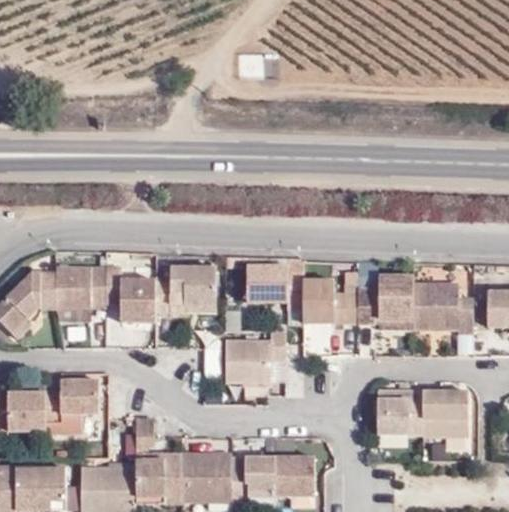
[(170,266),(170,279),(155,279),(156,312),(185,312),(184,304),(214,304),(213,266),(170,266)]
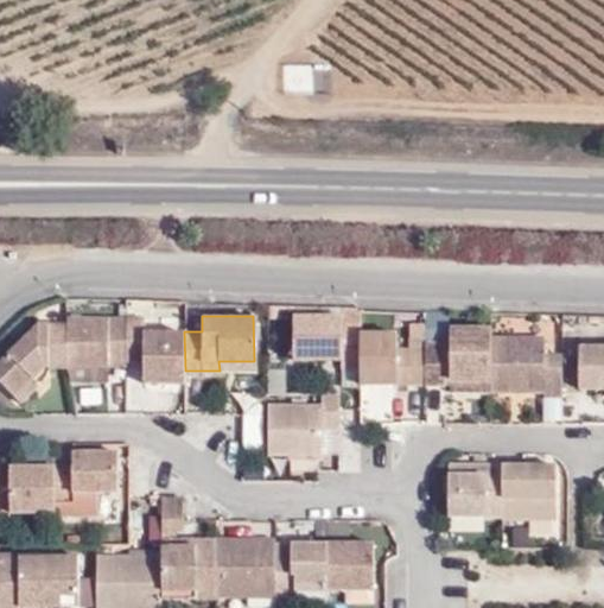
[(337,317),(290,317),(290,356),(338,356),(338,366),(360,366),(360,330),(337,330),(337,317)]
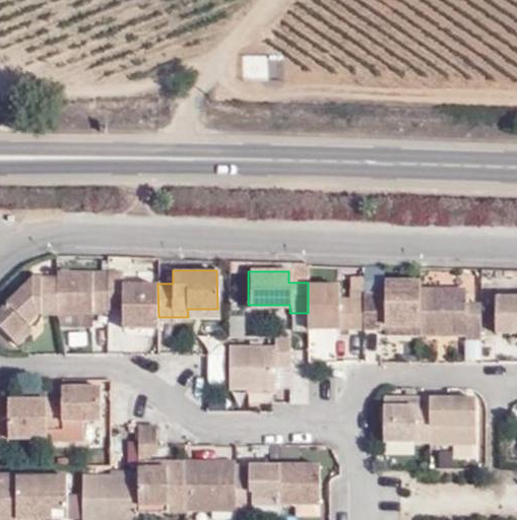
[(92,313),(93,308),(108,308),(108,273),(57,273),(57,277),(57,310),(57,314),(92,313)]
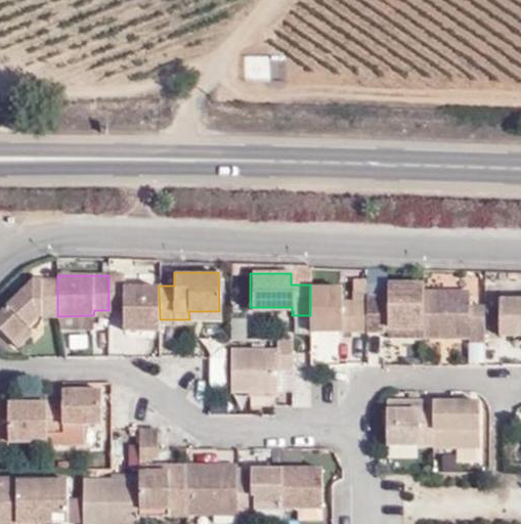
[(122,310),(123,328),(160,328),(160,319),(159,286),(122,286),(122,275),(109,275),(109,310),(122,310)]
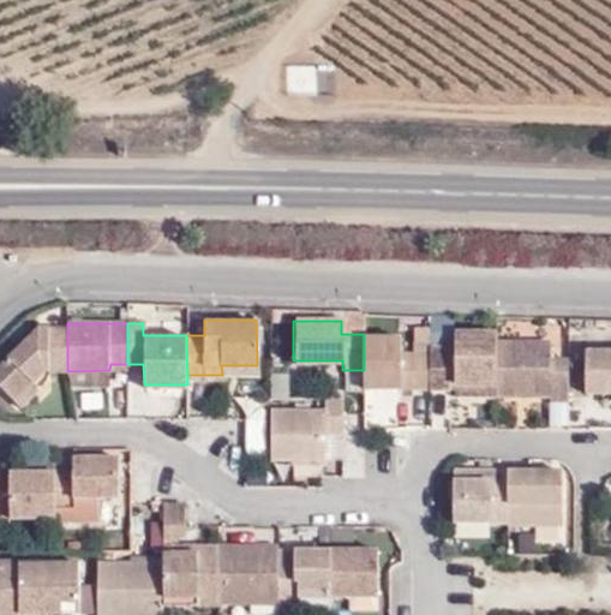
[(455,323),(430,323),(430,347),(447,347),(455,347),(455,333),(455,323)]
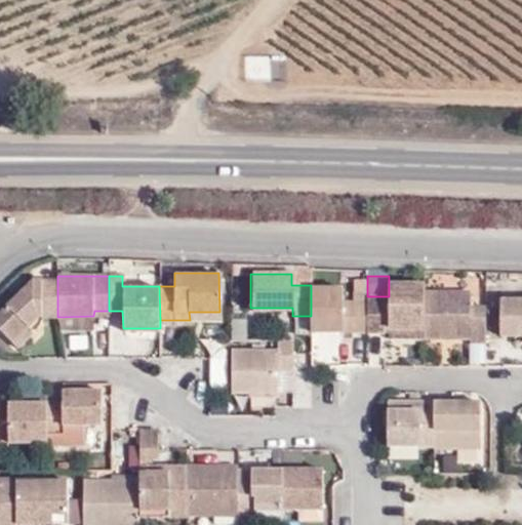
[(46,324),(47,315),(57,313),(57,280),(35,281),(0,313),(0,324),(15,340),(32,326),(38,330),(46,324)]
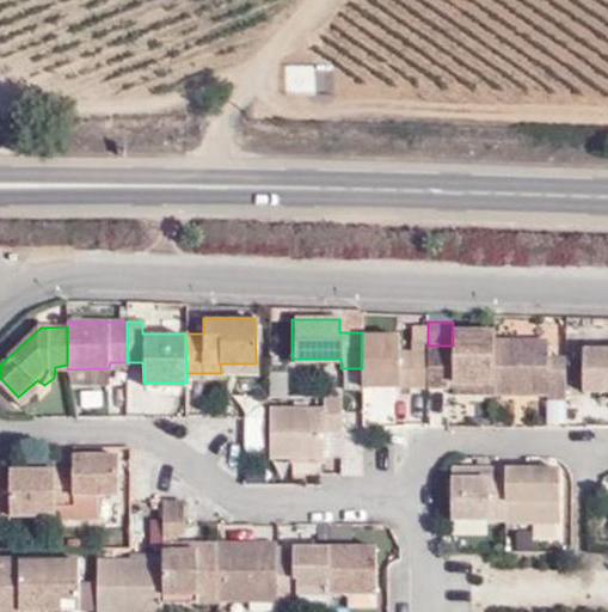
[(493,338),(495,331),(453,331),(453,346),(453,380),(493,380),(493,338)]
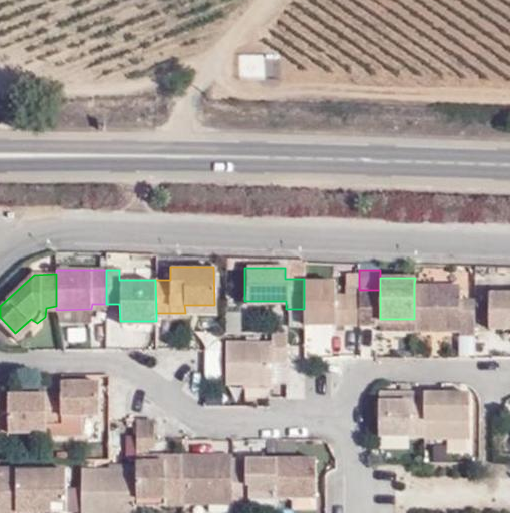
[(337,292),(336,279),(304,279),(304,309),(304,319),(337,320),(337,292)]
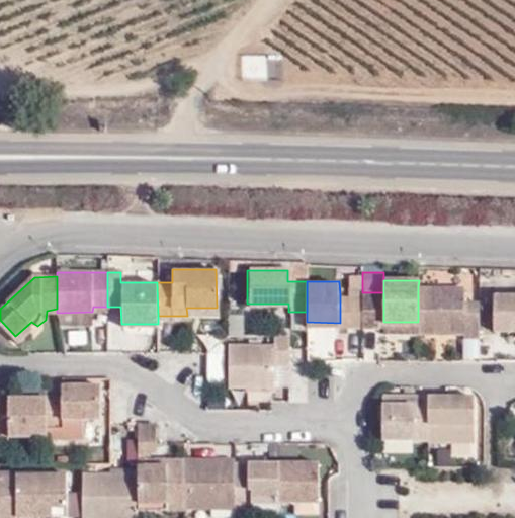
[(462,339),(478,339),(478,305),(463,305),(462,287),(418,286),(418,322),(418,336),(462,335),(462,339)]
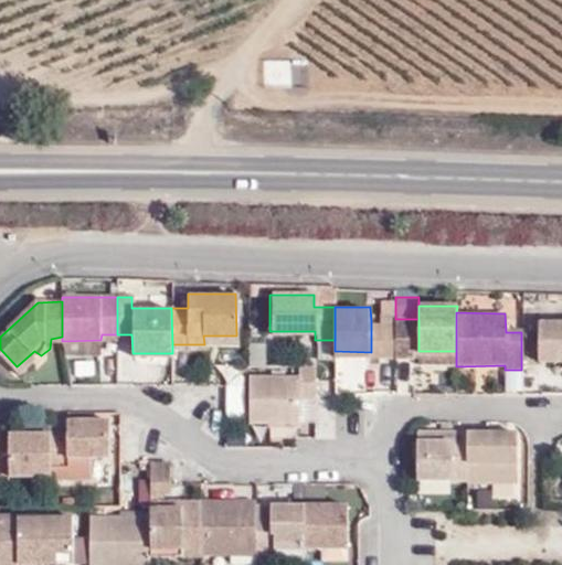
[(411,319),(395,319),(395,321),(395,352),(395,359),(412,358),(411,319)]
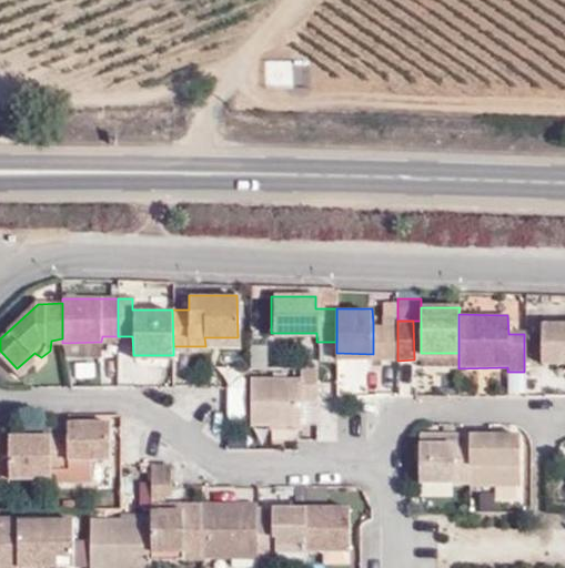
[(564,321),(540,321),(540,355),(564,355),(564,321)]
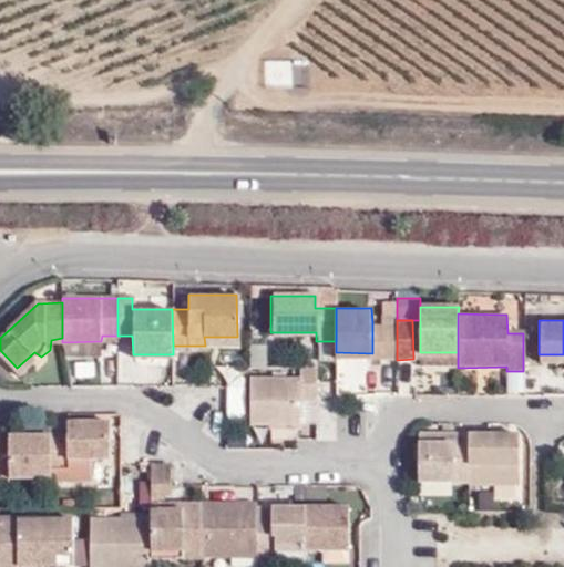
[(382,353),(381,322),(372,322),(372,353),(382,353)]
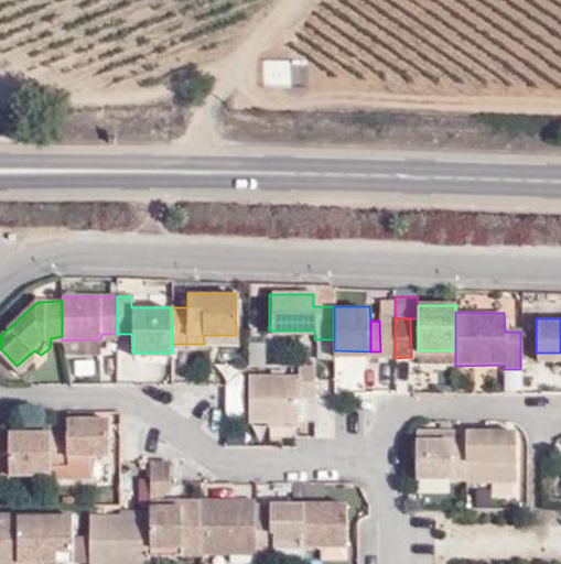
[(395,351),(395,321),(379,321),(380,351),(395,351)]
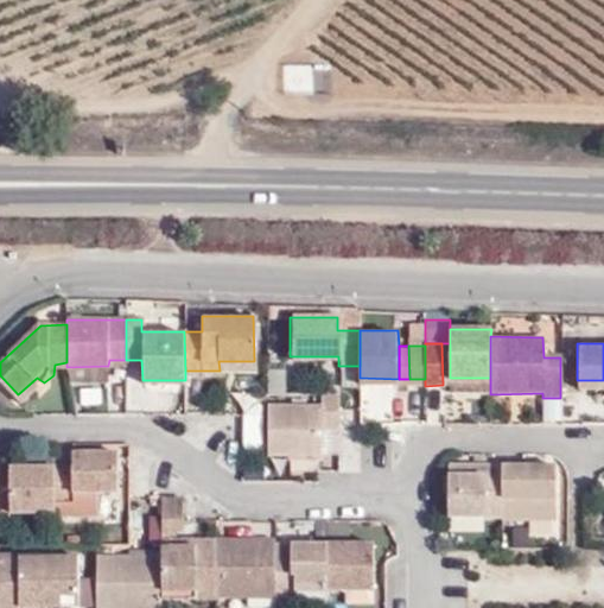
[(290,356),(290,367),(338,366),(338,356),(290,356)]
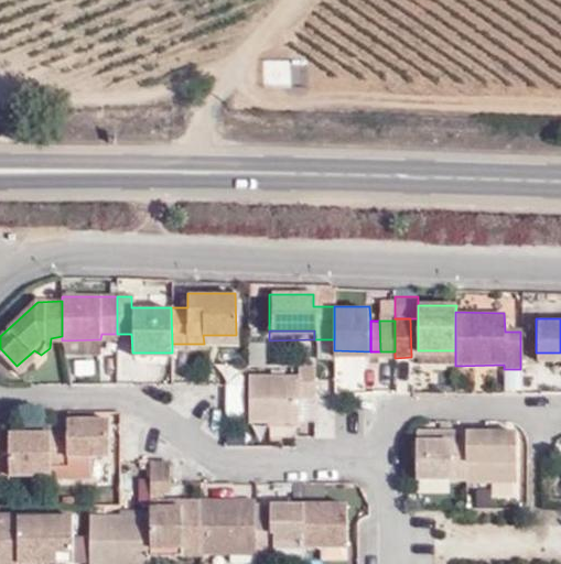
[(101,344),(117,345),(117,334),(101,334),(100,339),(101,344)]
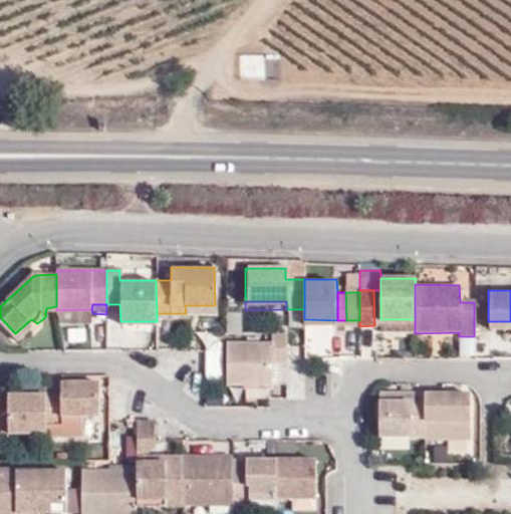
[(91,321),(92,313),(91,309),(56,310),(58,321),(91,321)]
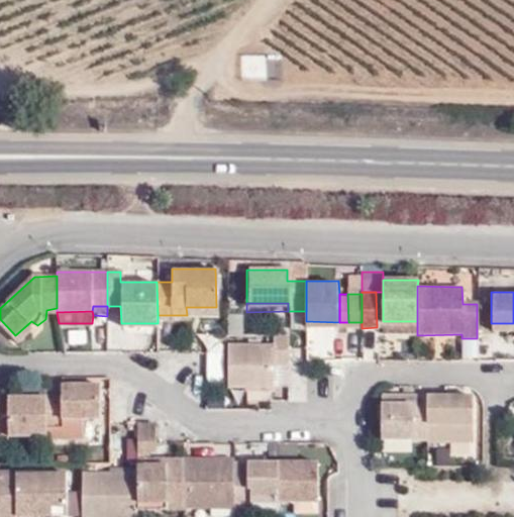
[(15,335),(20,340),(37,325),(31,321),(15,335)]
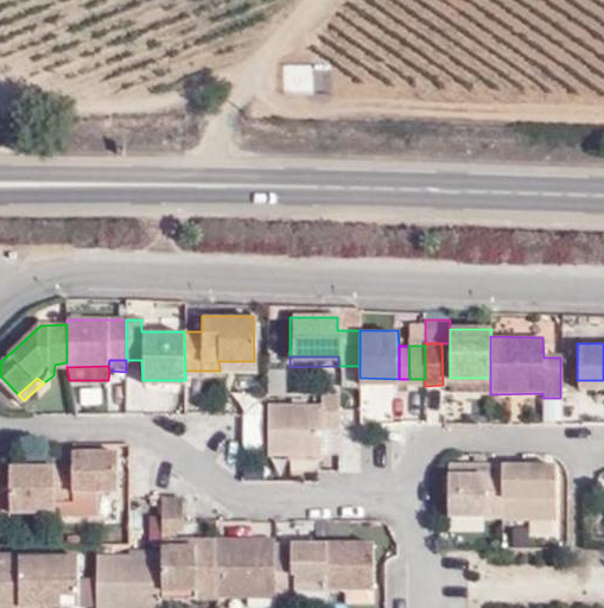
[(450,386),(449,394),(490,394),(490,378),(450,378),(450,386)]
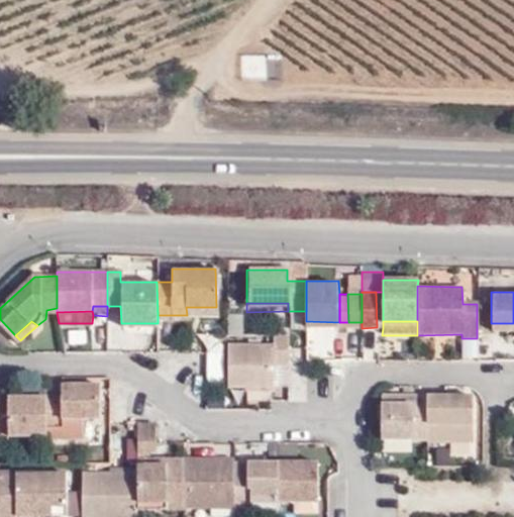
[(273,363),(287,363),(288,356),(288,330),(272,331),(272,341),(227,342),(227,385),(273,383),(273,363)]
